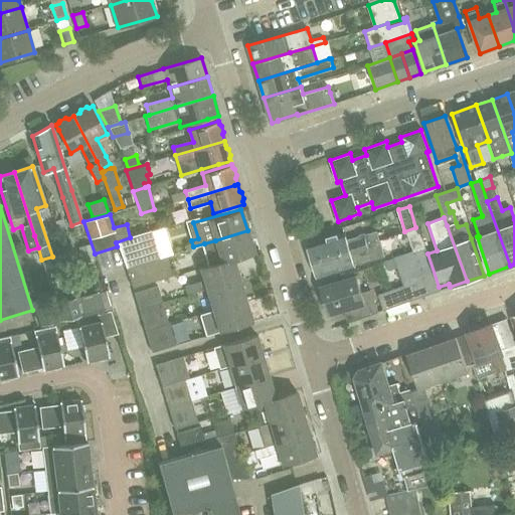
[(406,232),(412,250),(424,246),(417,228),(406,232)]
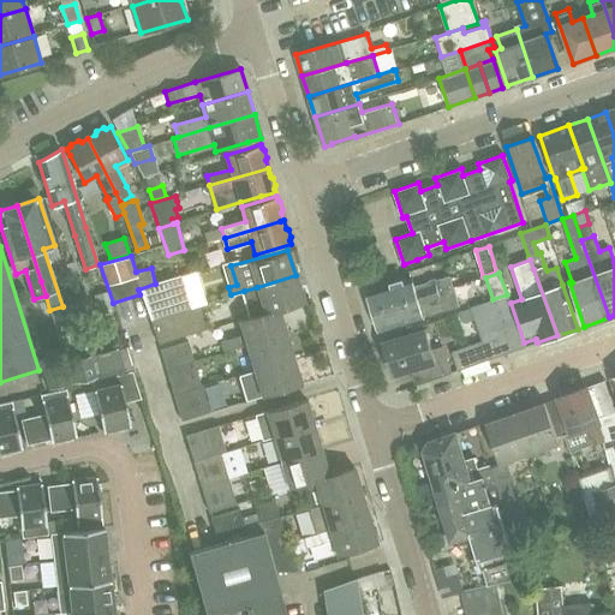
[(138,290),(139,294),(142,294),(150,320),(190,308),(180,275),(155,284),(138,290)]
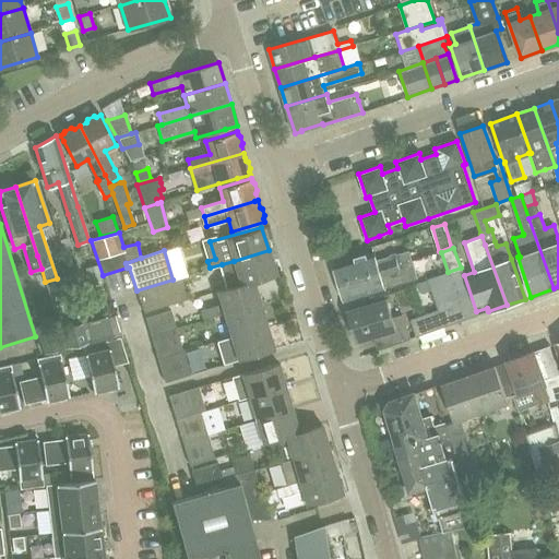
[(275,274),(269,250),(234,261),(222,264),(228,287),(252,280),(275,274)]
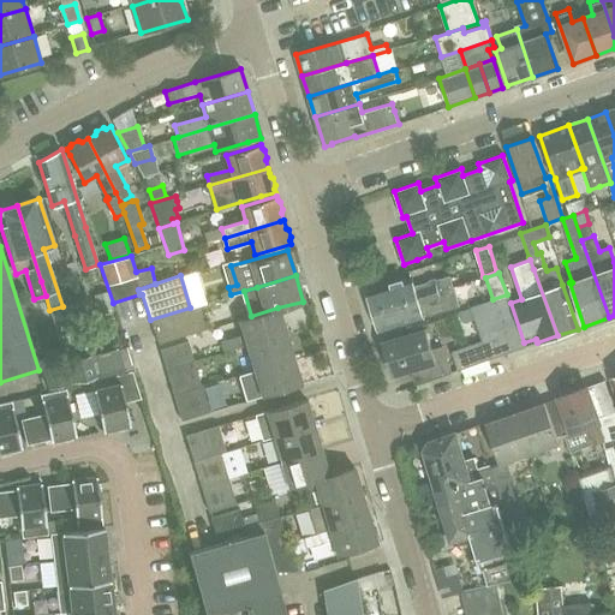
[(368,291),(374,311),(453,287),(449,275),(437,279),(436,279),(430,280),(429,282),(415,286),(412,278),(368,291)]
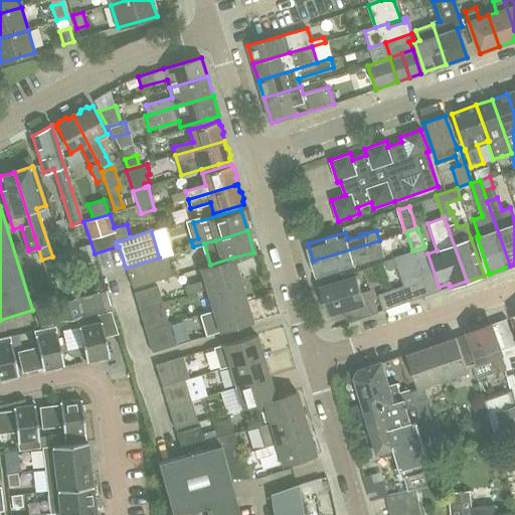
[(379,240),(313,261),(318,278),(329,274),(383,256),(379,240)]
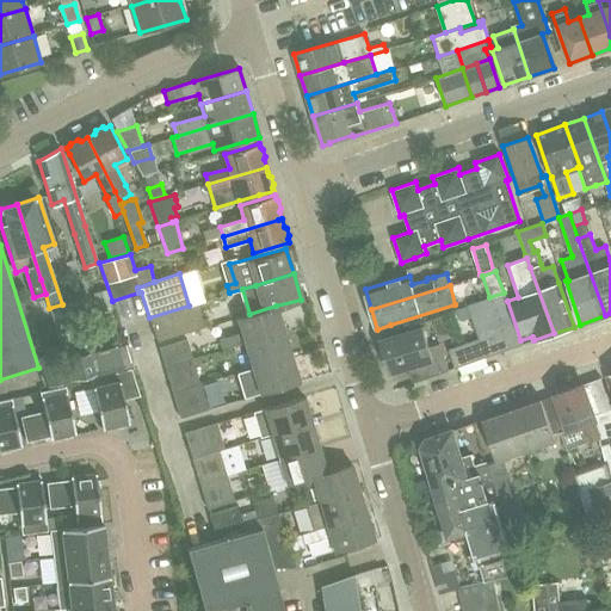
[(504,292),(489,297),(467,304),(468,308),(470,318),(477,339),(448,349),(454,368),(522,344),(504,292)]
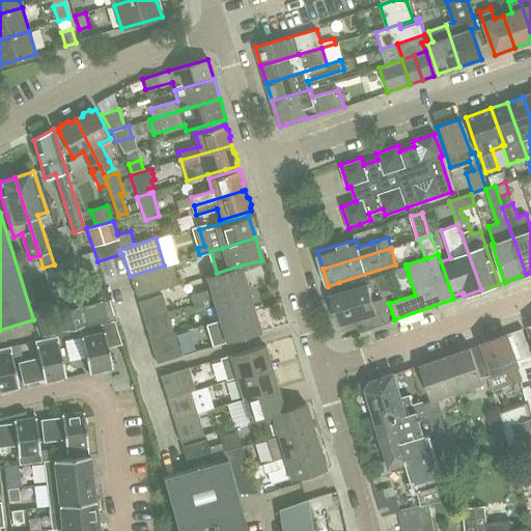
[(192,305),(212,299),(247,287),(240,266),(217,273),(205,276),(210,289),(189,295),(192,305)]
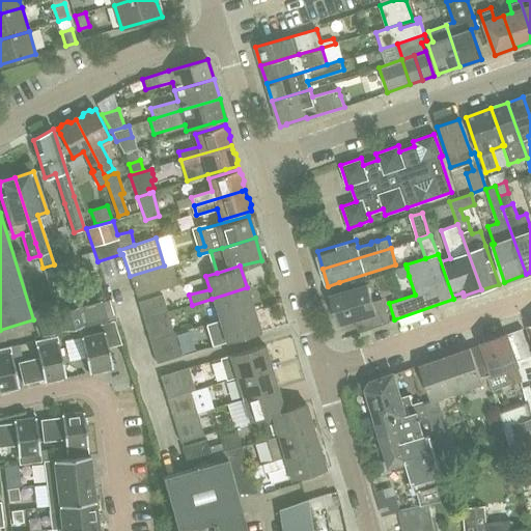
[(164,267),(131,277),(136,297),(170,286),(164,267)]
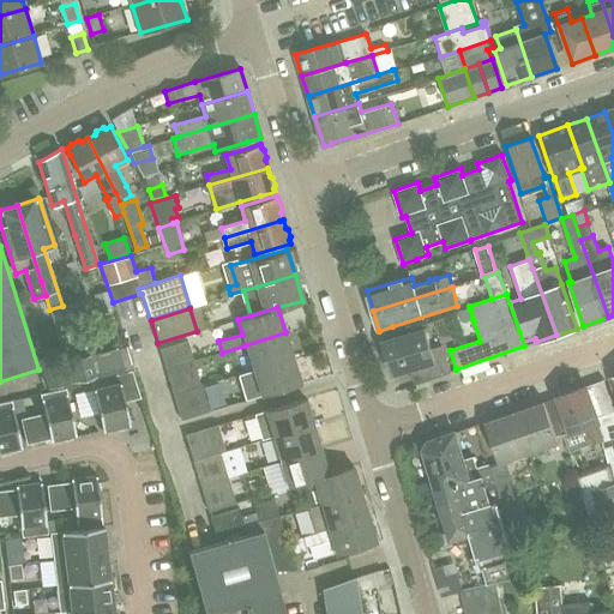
[(462,323),(473,319),(470,309),(458,313),(462,323)]
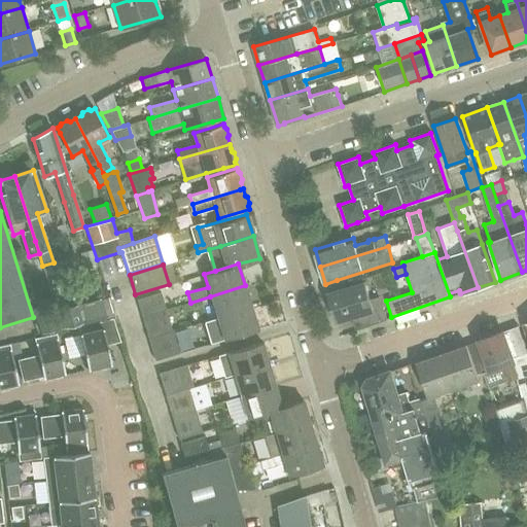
[(387,319),(385,312),(380,296),(370,300),(364,282),(328,293),(337,322),(352,317),(357,315),(372,311),(376,323),(387,319)]
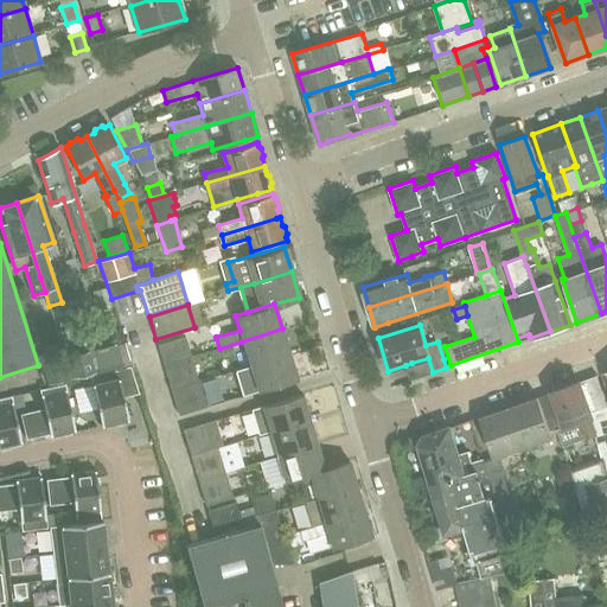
[(242,342),(250,366),(289,353),(282,328),(242,342)]
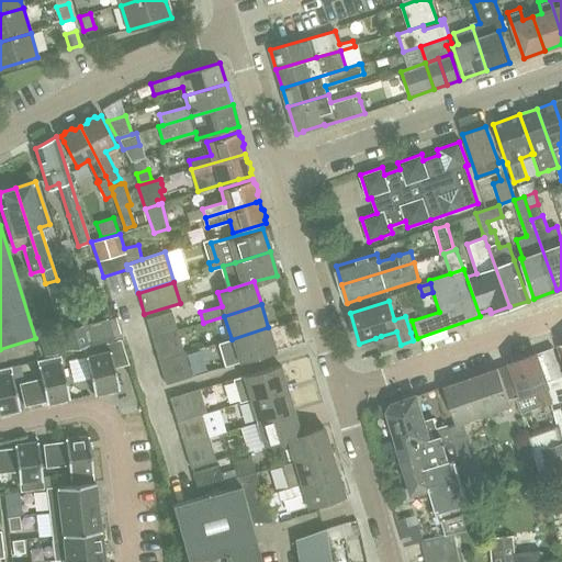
[(150,340),(177,333),(171,313),(145,321),(150,340)]
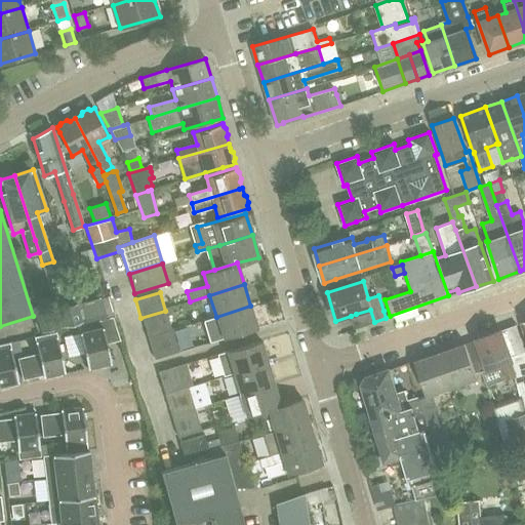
[(101,297),(80,304),(85,320),(105,314),(101,297)]
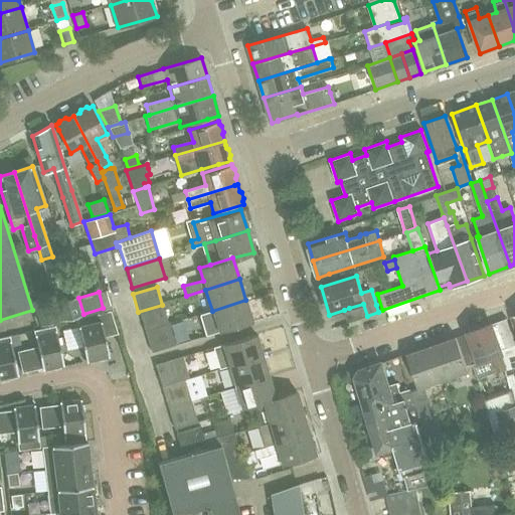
[(52,296),(32,302),(40,327),(60,320),(52,296)]
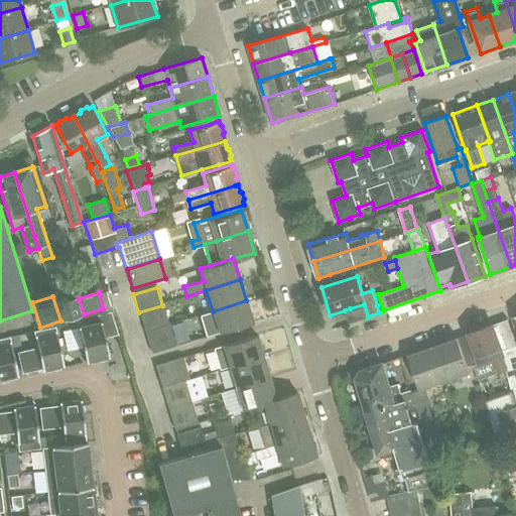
[(78,298),(56,304),(61,320),(82,315),(78,298)]
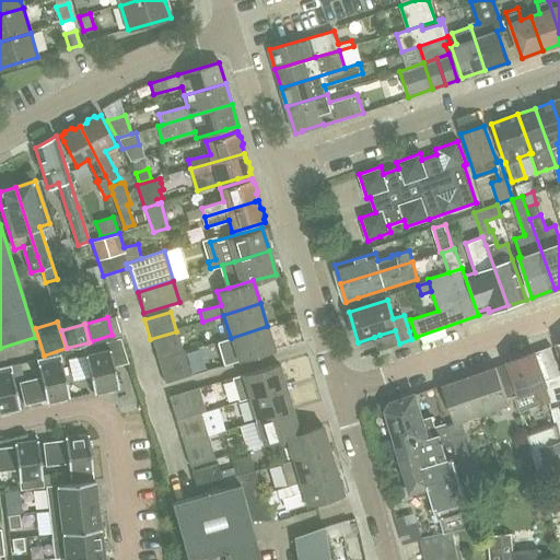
[(223,365),(273,350),(267,326),(231,338),(217,342),(223,365)]
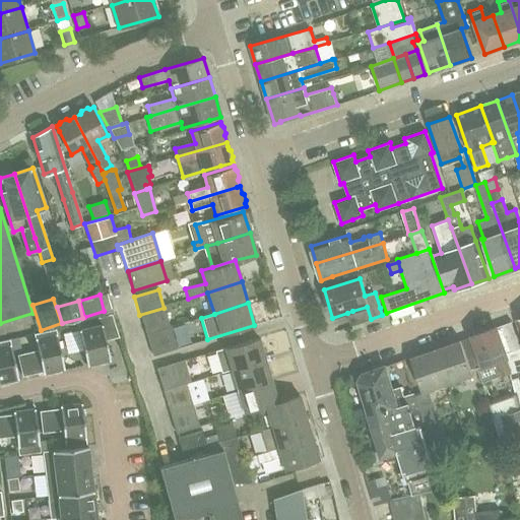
[(146,336),(170,329),(164,308),(139,315),(146,336)]
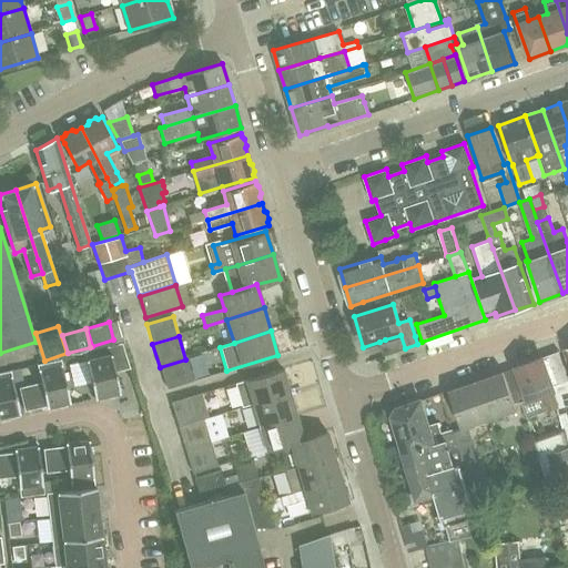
[(94,397),(120,392),(115,372),(130,368),(122,343),(84,352),(94,397)]
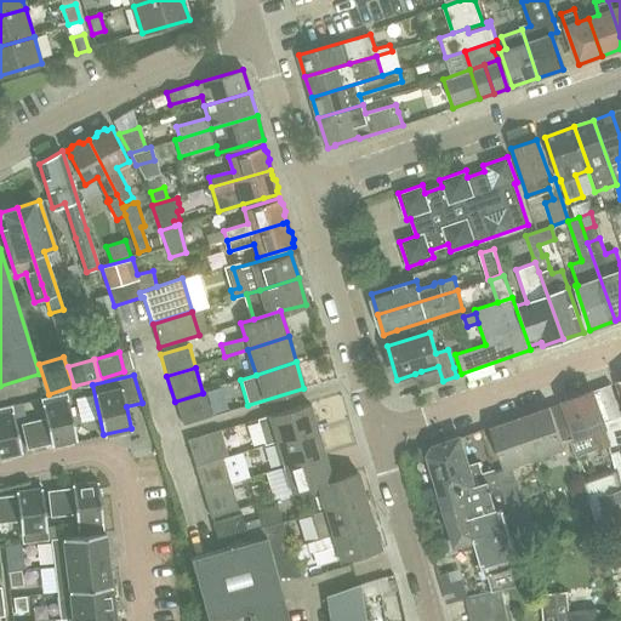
[(610,443),(614,453),(620,477),(620,416),(620,415),(603,422),(592,391),(564,402),(577,437),(568,439),(574,455),(600,446),(610,443)]
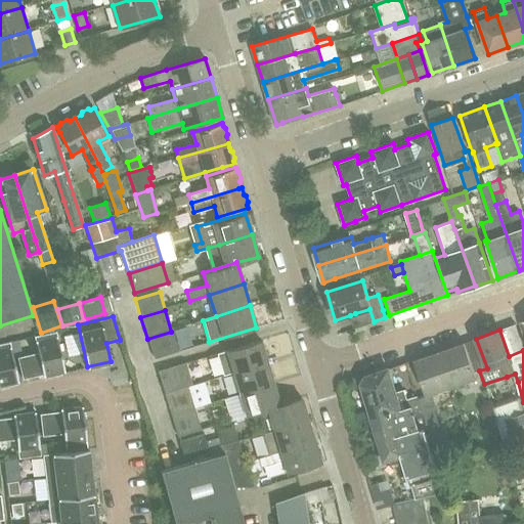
[(43,377),(64,372),(55,331),(55,332),(35,337),(35,336),(34,336),(38,352),(17,357),(23,379),(43,375),(43,377)]
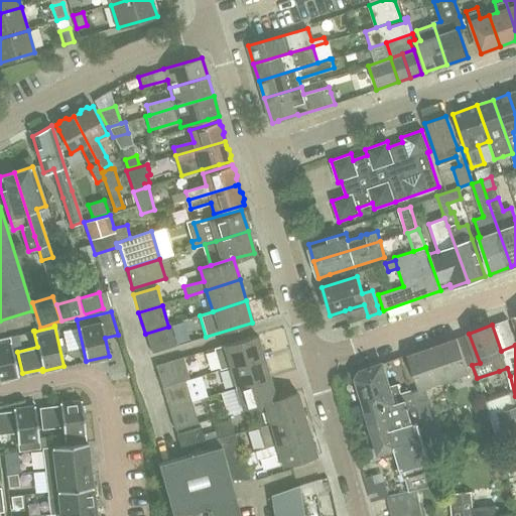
[(174,347),(168,327),(145,334),(151,354),(174,347)]
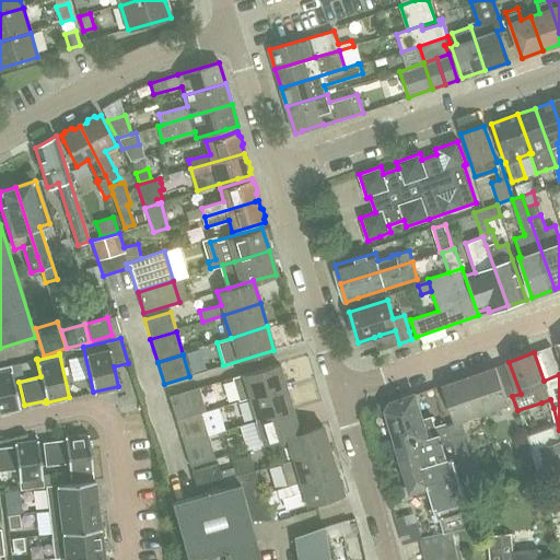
[(494,366),(468,375),(481,415),(509,405),(506,398),(512,396),(521,394),(509,362),(494,366)]
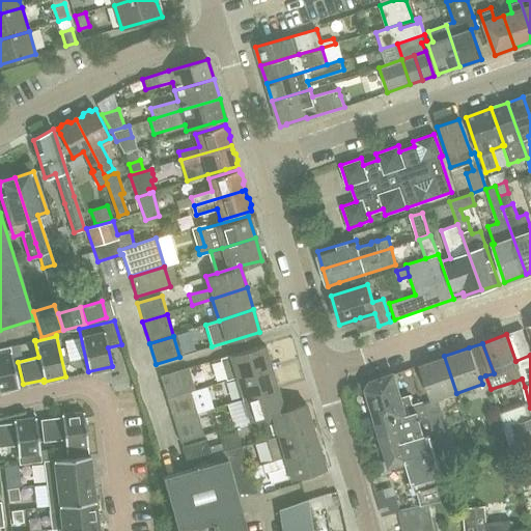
[(235,378),(271,367),(263,344),(220,358),(226,380),(235,378)]
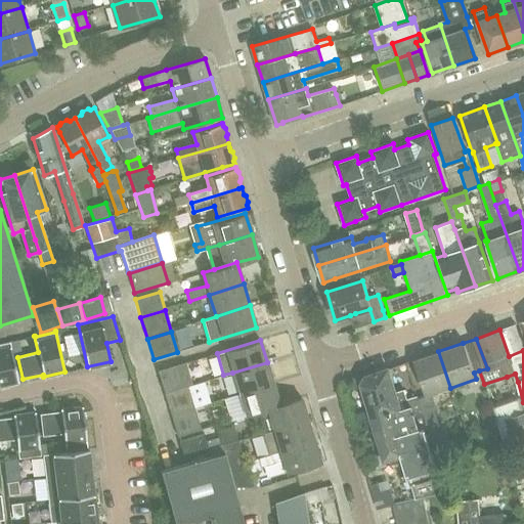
[(0,386),(18,382),(9,342),(0,344),(0,386)]
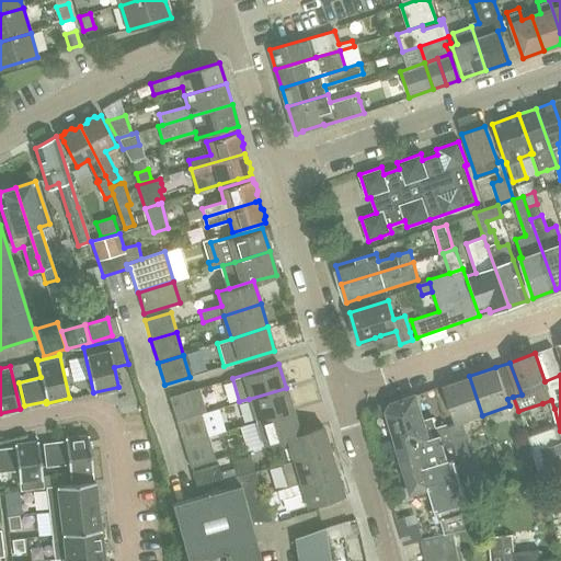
[(469,376),(442,386),(456,424),(482,415),(469,376)]
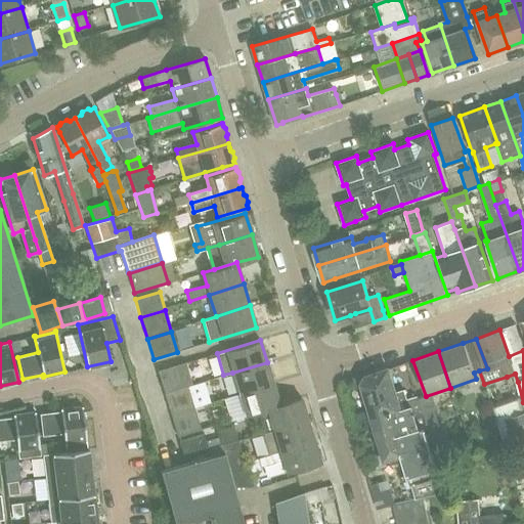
[(188,386),(192,385),(185,362),(158,370),(165,393),(188,386)]
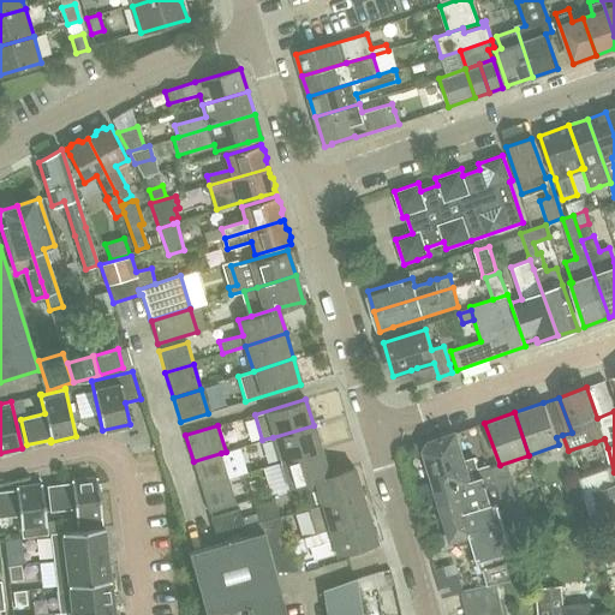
[(273,437),(281,463),(321,449),(314,425),(273,437)]
